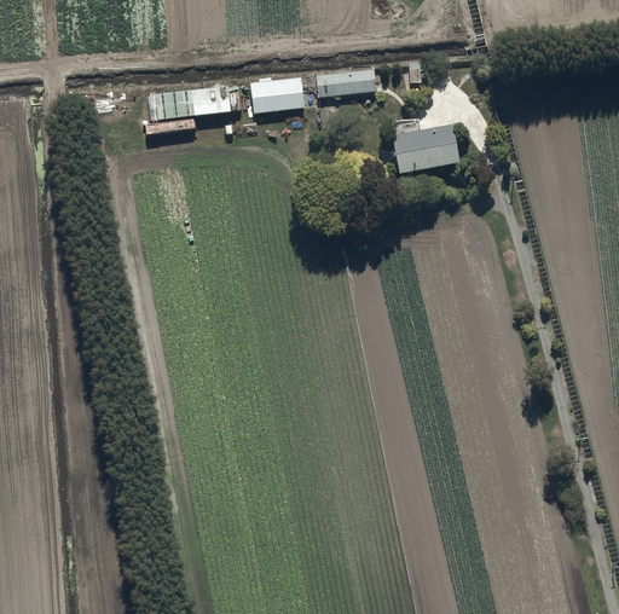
[(316,74),(318,94),(376,90),(374,68),(316,74)]
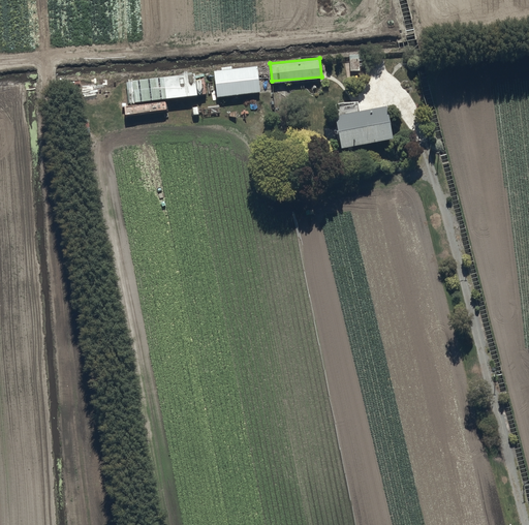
[(257,65),(214,70),(217,95),(260,91),(257,65)]
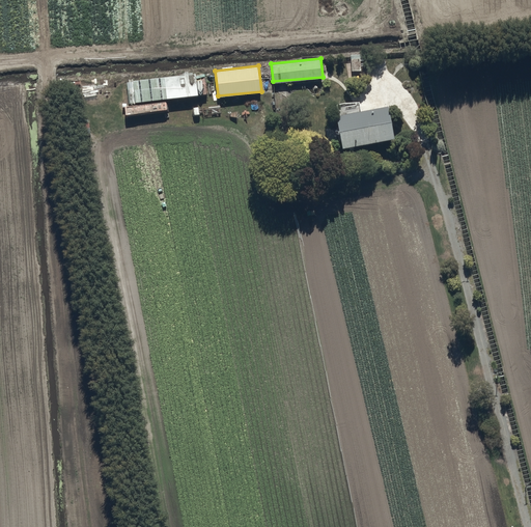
[(198,93),(206,92),(204,73),(133,80),(135,104),(126,105),(127,114),(167,110),(166,99),(198,95),(198,93)]
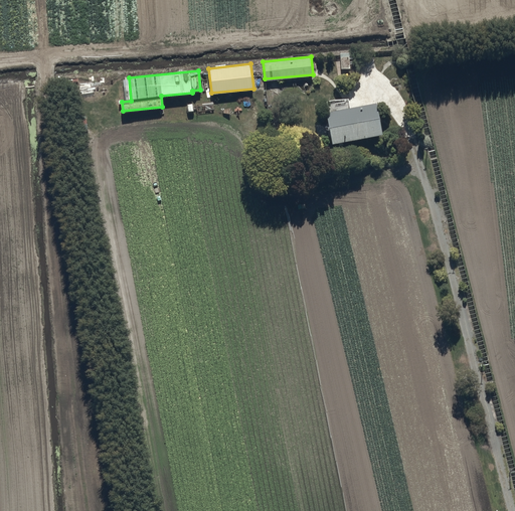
[(349,97),(325,101),(333,144),(383,136),(377,104),(351,109),(349,97)]
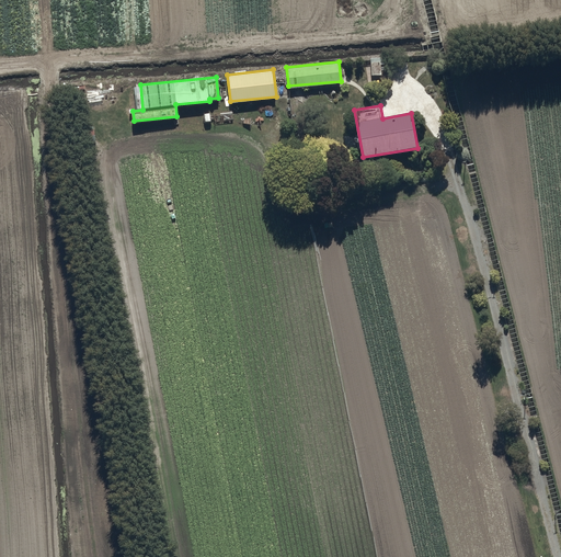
[(94,125),(79,127),(82,143),(96,140),(94,125)]
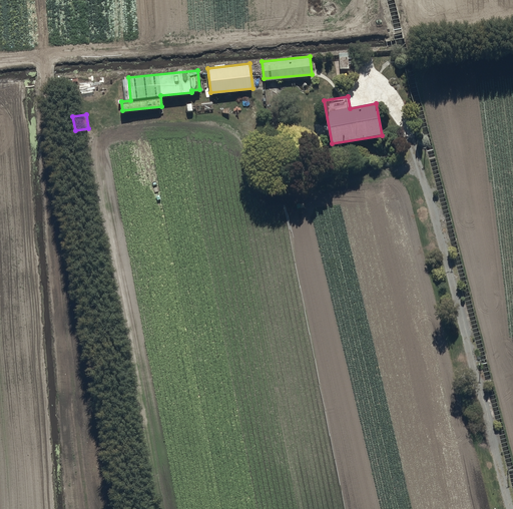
All buildings are outlined.
